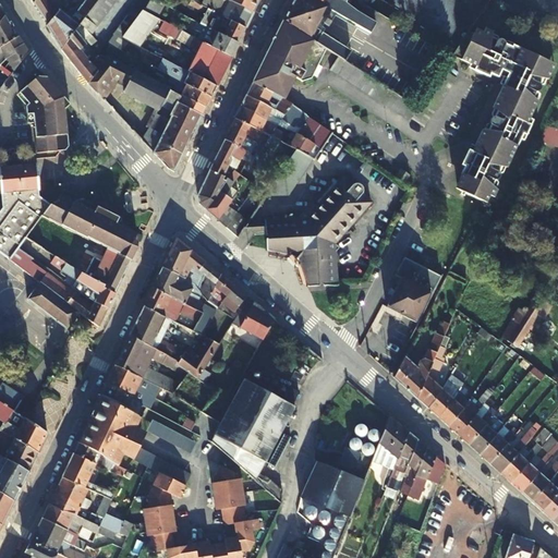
[(34,0),(33,2),(46,23),(58,9),(64,0),(34,0)]
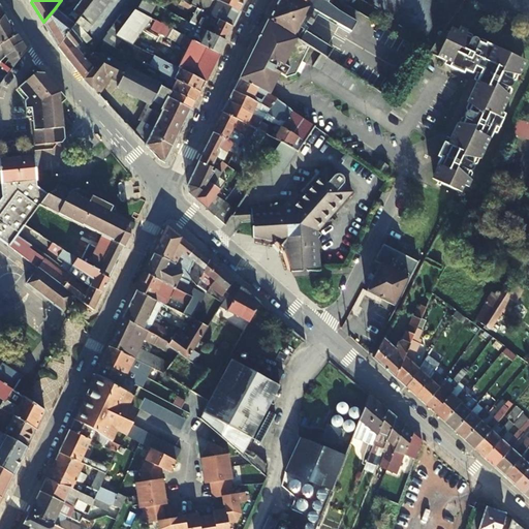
[(72,27),(92,0),(81,0),(72,11),(67,7),(62,14),(55,8),(43,22),(42,23),(58,45),(72,27)]
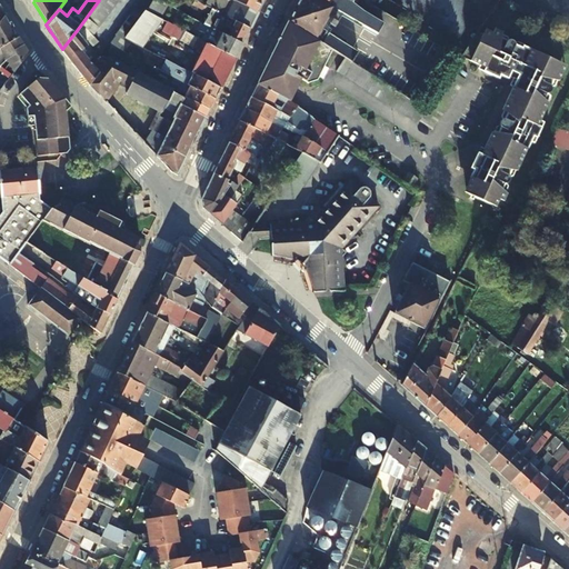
[(99,0),(78,29),(85,39),(91,33),(90,31),(96,23),(100,27),(119,0),(99,0)]
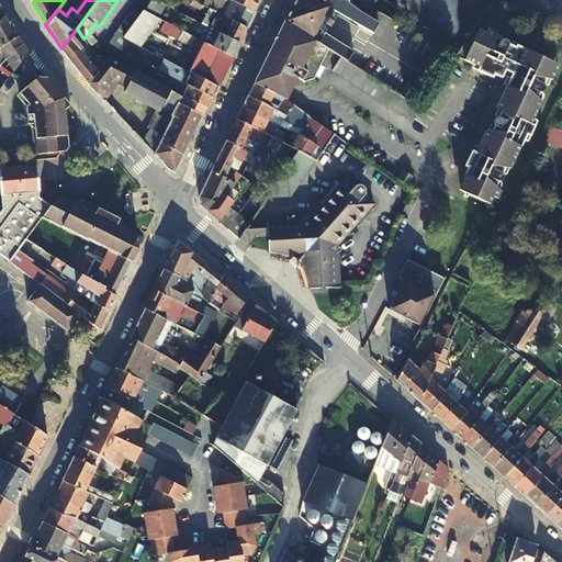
[(159,0),(150,0),(145,11),(158,19),(166,3),(159,0)]
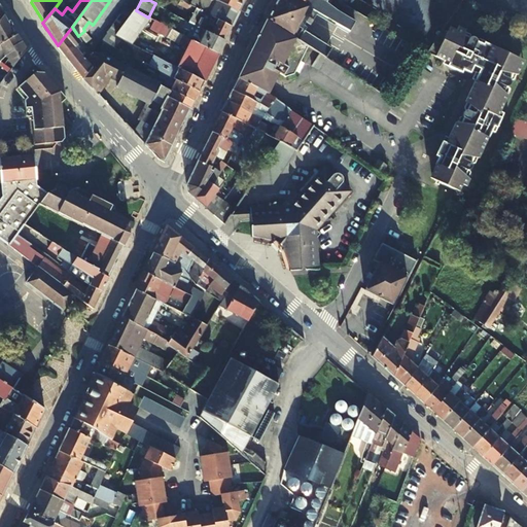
[(181,0),(197,8),(231,26),(238,11),(214,0),(181,0)]
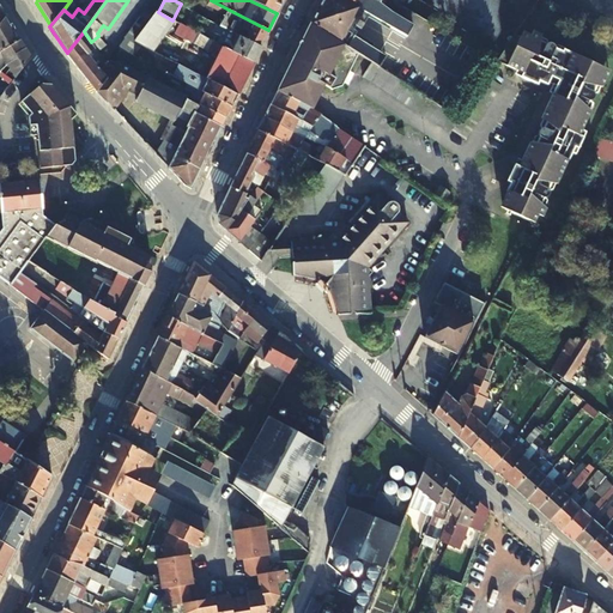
[(283,0),(249,0),(277,13),(283,0)]
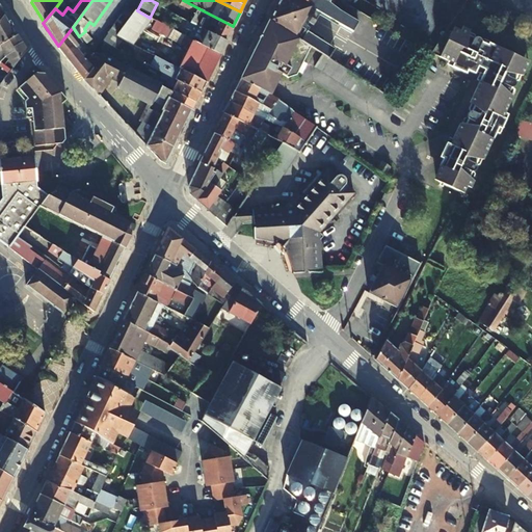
[(321,53),(329,58),(335,47),(302,26),(312,5),(347,27),(350,19),(329,3),(330,0),(278,0),(269,20),(271,21),(312,47),(321,53)]
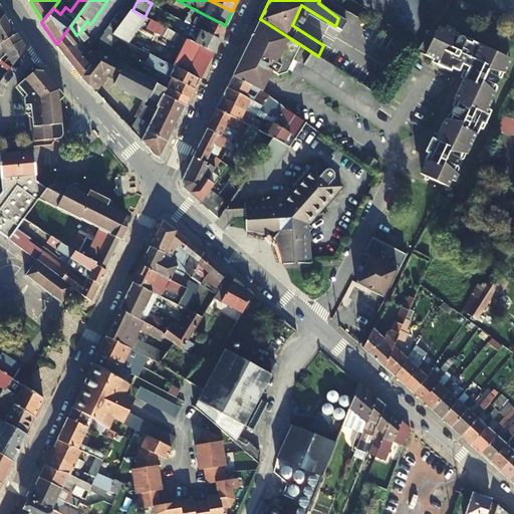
[(190,24),(218,39),(225,25),(192,8),(185,21),(190,24)]
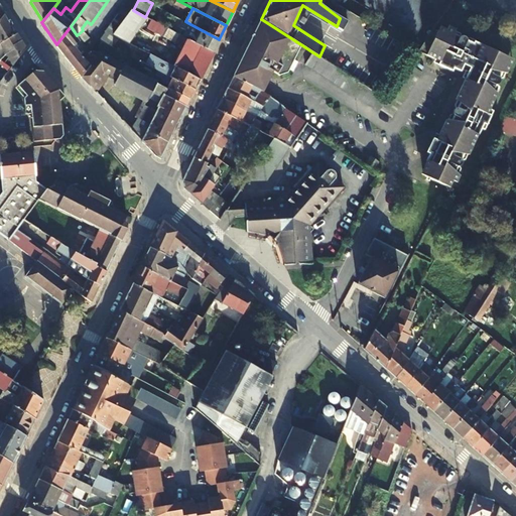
[(114,33),(129,41),(146,17),(145,17),(133,10),(130,9),(114,33)]
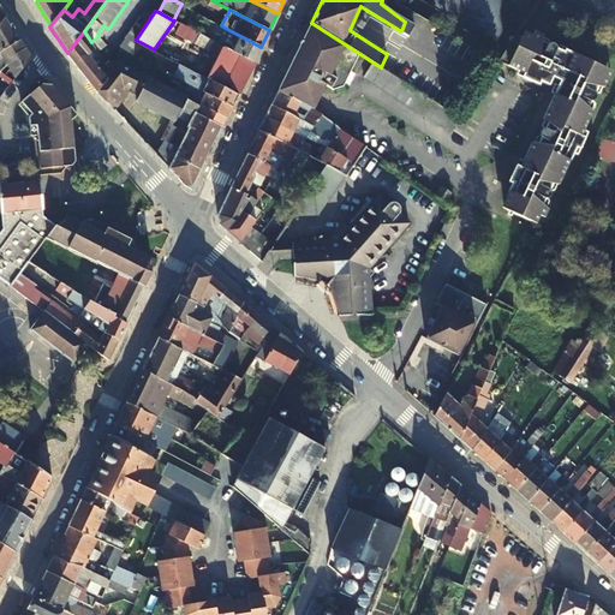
[(0,53),(1,53),(9,64),(25,48),(6,17),(0,24),(0,53)]
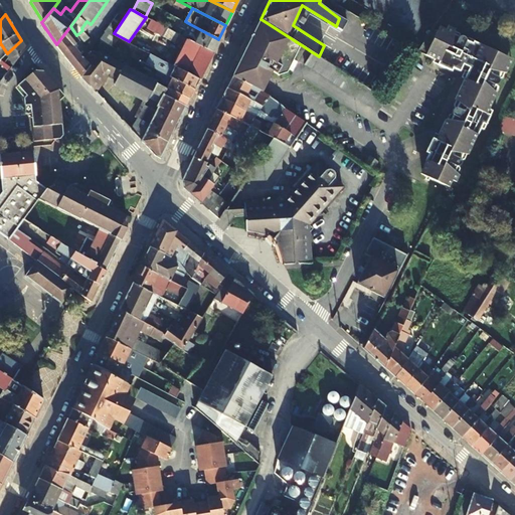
[(179,34),(150,19),(147,26),(175,41),(179,34)]
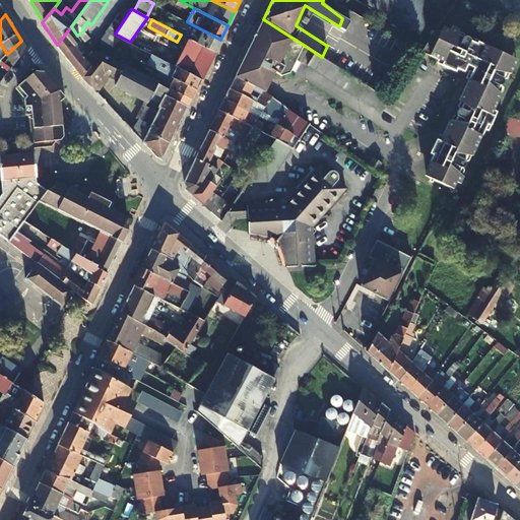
[(263,19),(242,62),(271,80),(274,73),(282,77),(290,73),(305,46),(265,20),(263,19)]
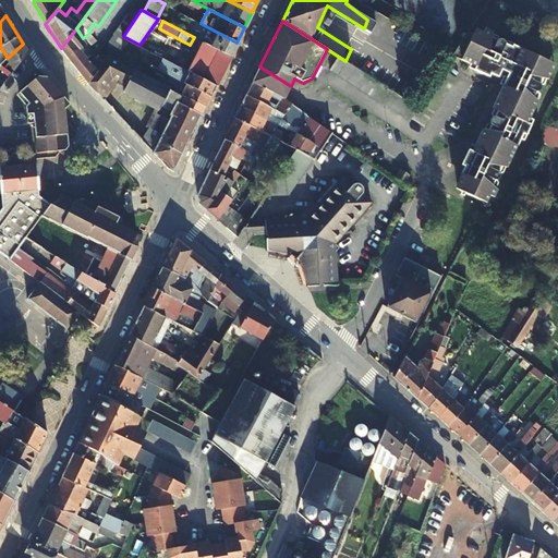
[(198,40),(203,41),(229,56),(230,57),(237,43),(206,26),(198,40)]
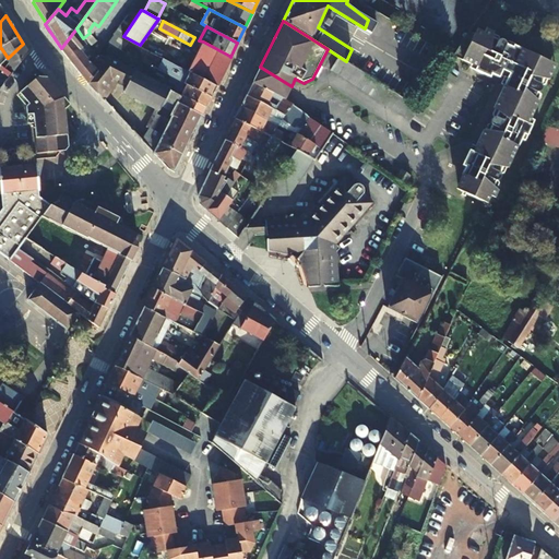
[(96,57),(87,44),(86,45),(83,39),(83,38),(76,28),(61,48),(87,82),(97,70),(91,61),(96,57)]
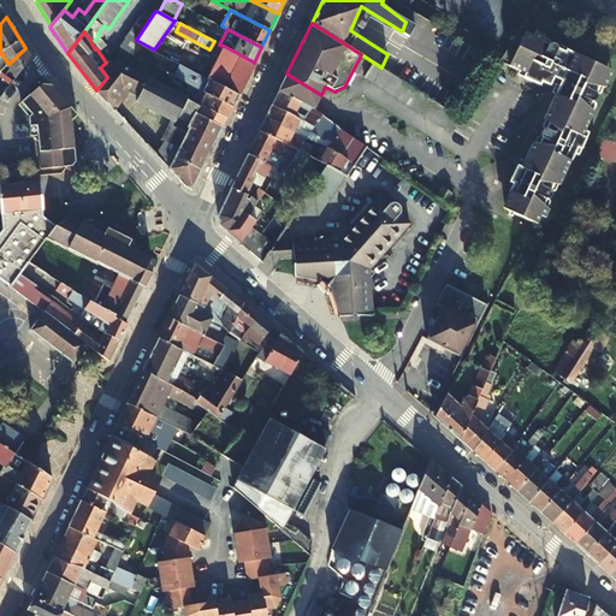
[(551,86),(551,83),(567,53),(558,48),(557,47),(556,45),(554,45),(551,45),(543,41),(543,36),(522,37),(509,66),(526,75),(523,80),(534,84),(537,80),(551,86)]
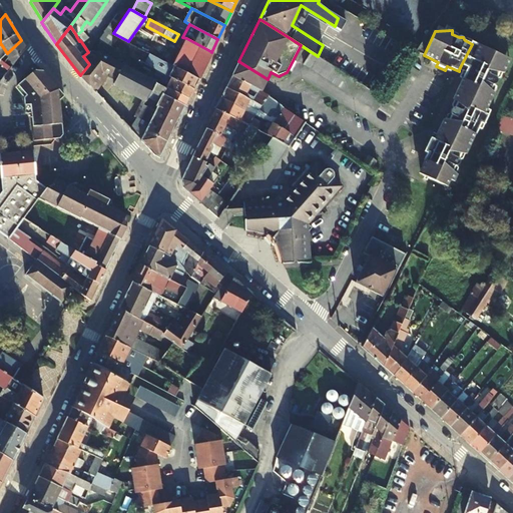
[(111,46),(122,51),(128,55),(133,58),(136,52),(145,58),(148,52),(134,44),(128,41),(113,33),(106,43),(111,46)]
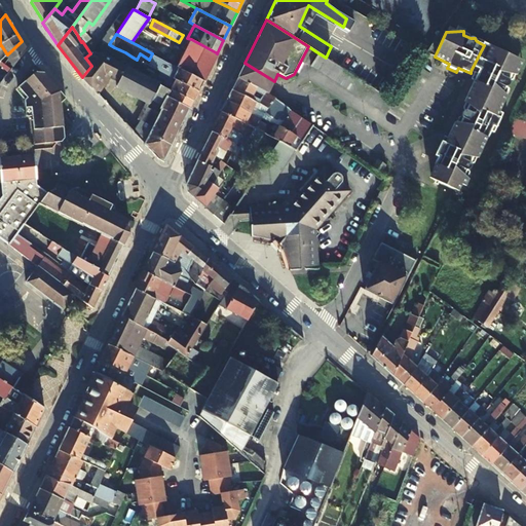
[(152,53),(163,60),(168,62),(173,53),(170,49),(143,36),(138,45),(152,53)]
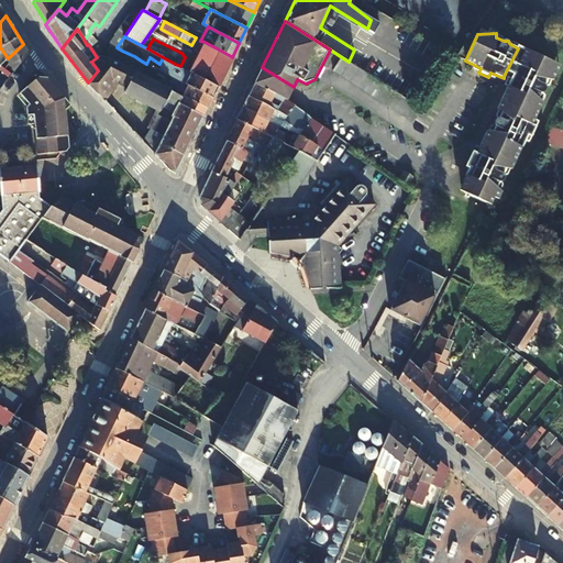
[(190,72),(218,87),(232,57),(231,56),(205,42),(190,72)]
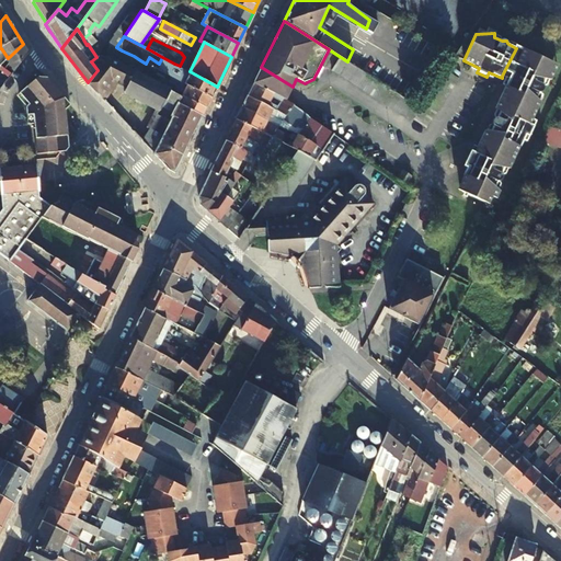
[(8,58),(15,70),(29,53),(23,44),(8,58)]
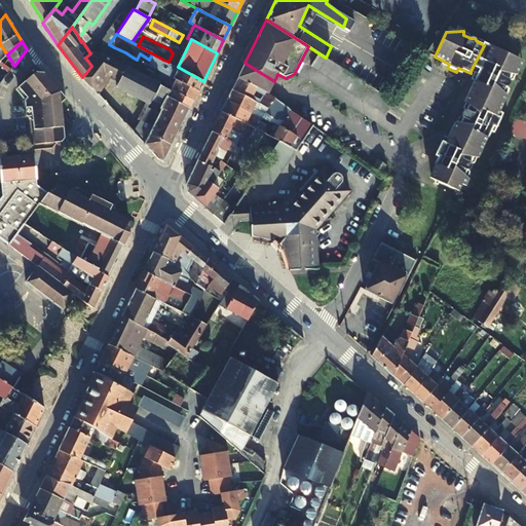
[(477,74),(490,46),(485,43),(484,45),(471,71),(477,74)]
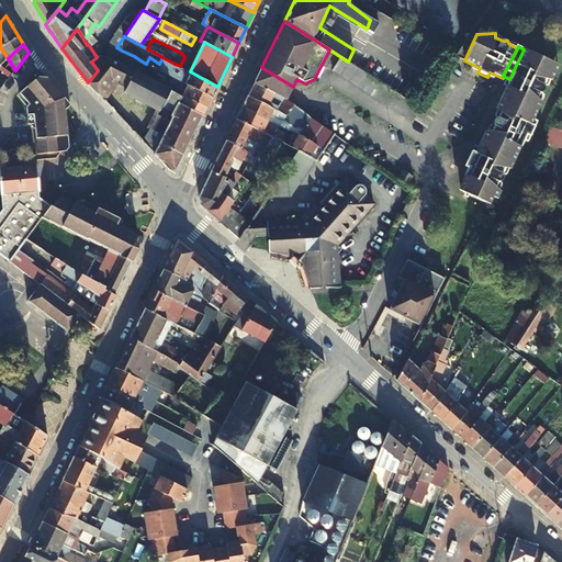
[(498,192),(495,188),(498,181),(499,181),(503,178),(502,173),(505,169),(508,169),(519,147),(519,148),(541,103),(538,99),(540,96),(542,94),(543,93),(544,92),(546,89),(544,86),(547,81),(552,80),(559,66),(524,49),(509,79),(498,103),(502,108),(499,113),(497,113),(496,115),(494,117),(494,120),(495,122),(493,127),(487,126),(478,148),(473,146),(462,167),(467,169),(457,190),(483,203),(498,192)]
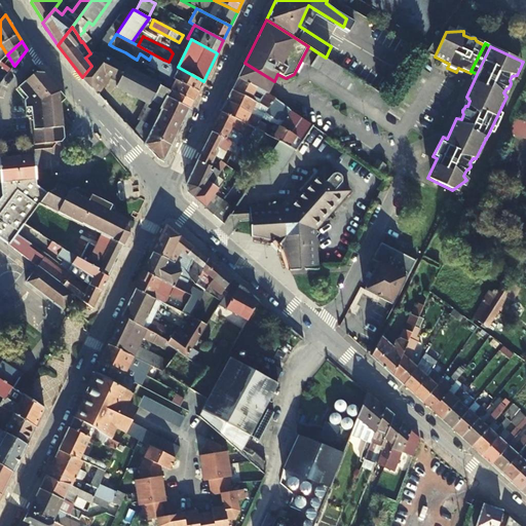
[(125,52),(114,47),(108,55),(120,63),(125,52)]
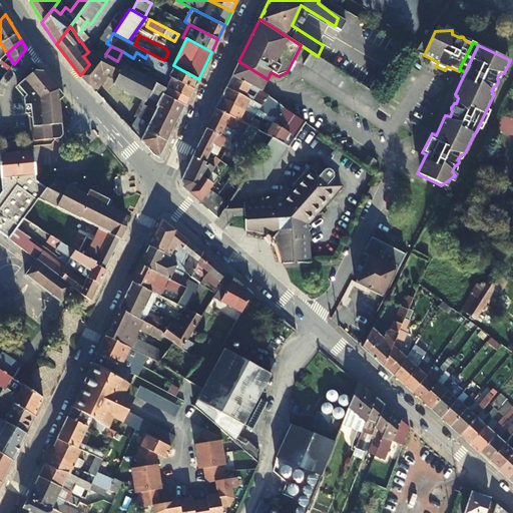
[(99,51),(89,64),(80,75),(80,76),(95,92),(108,75),(116,79),(123,64),(117,61),(105,54),(99,51)]
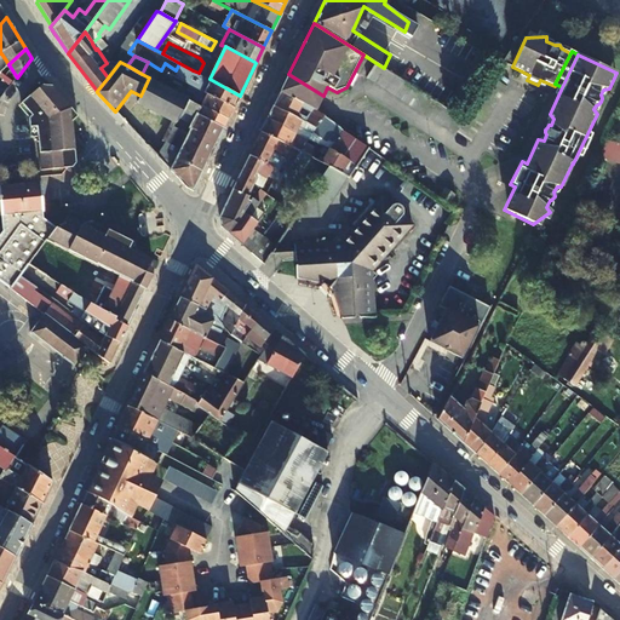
[(464,119),(384,68),(374,62),(366,76),(454,132),(455,130),(464,119)]
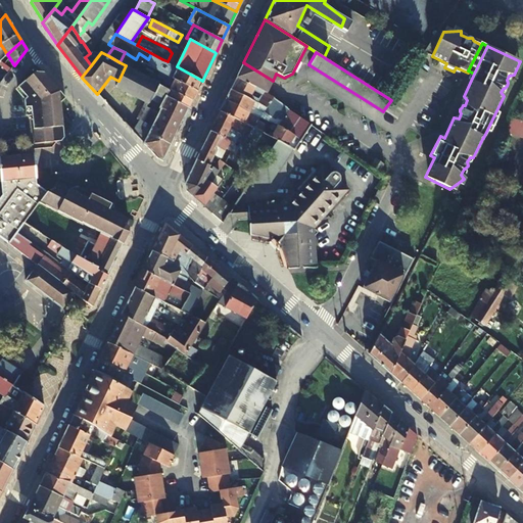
[(197,92),(156,69),(136,59),(131,56),(126,65),(158,83),(171,90),(192,101),(197,92)]
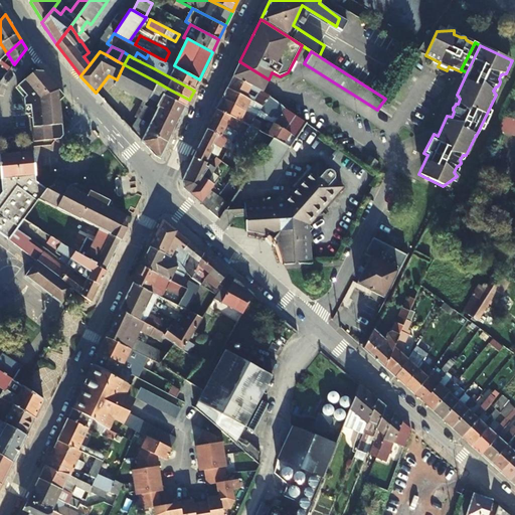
[(194,91),(199,79),(174,65),(165,60),(160,58),(154,68),(194,91)]
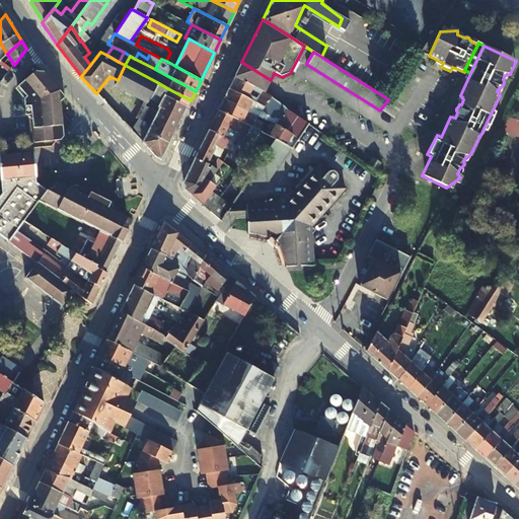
[(271,80),(241,62),(237,70),(234,76),(236,77),(264,93),(267,87),(271,80)]
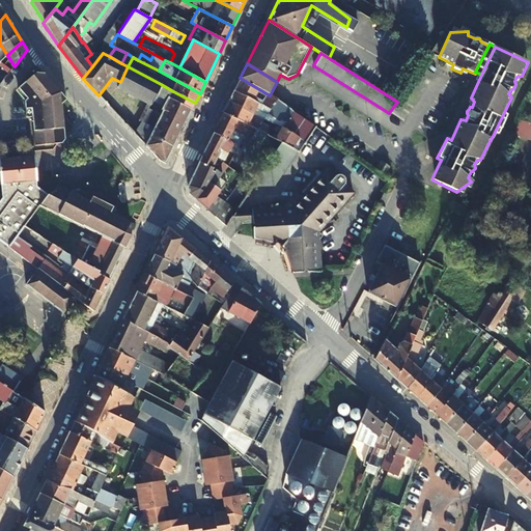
[(0,82),(1,83),(9,73),(0,65),(0,82)]
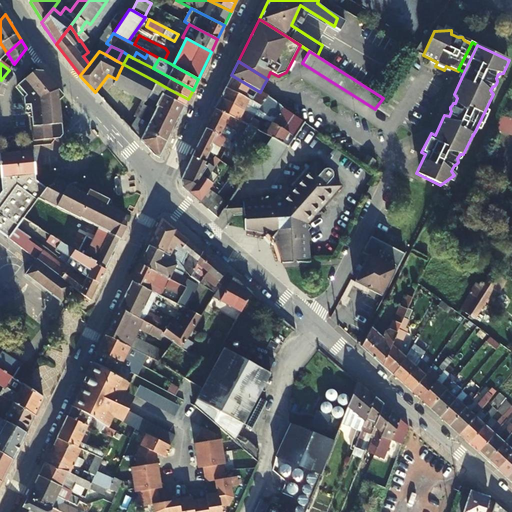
[(116,79),(113,84),(136,97),(145,102),(151,90),(155,81),(123,64),(116,79)]
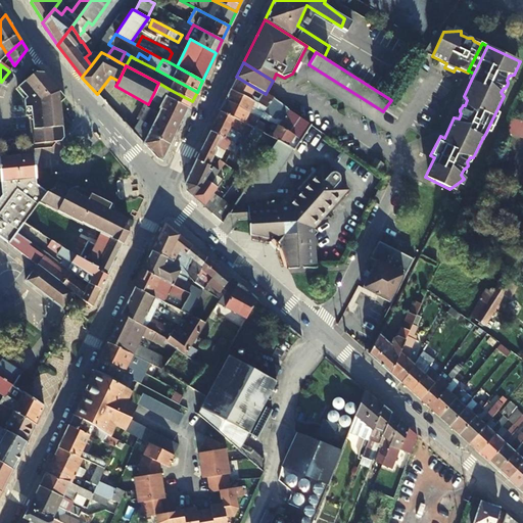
[(27,98),(28,107),(31,107),(32,115),(35,144),(55,142),(64,134),(60,102),(66,97),(43,74),(35,72),(18,88),(27,98)]
